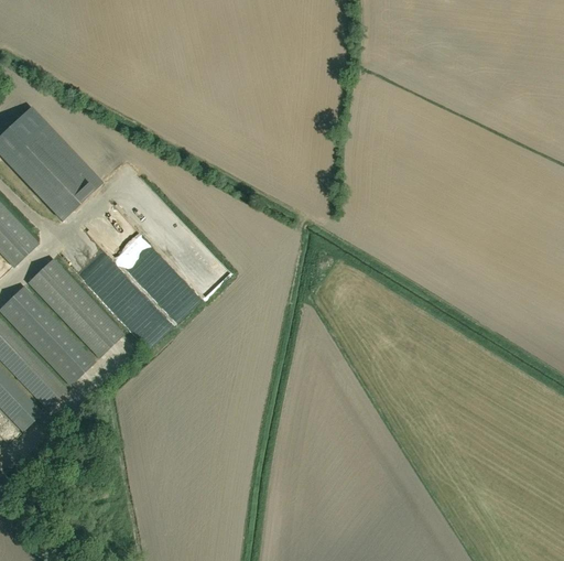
[(32,107),(0,136),(0,153),(63,220),(102,183),(32,107)]
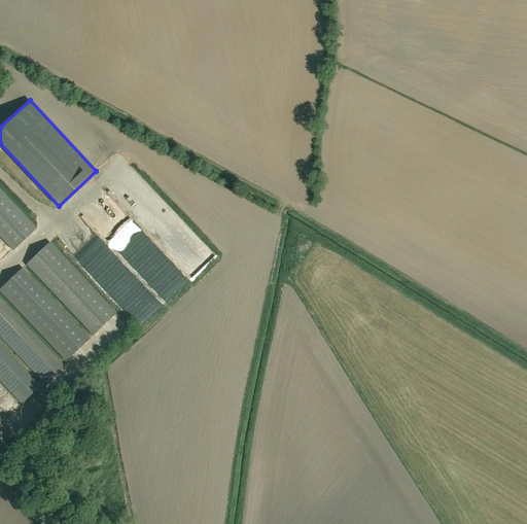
[(36,228),(0,188),(0,235),(13,249),(36,228)]
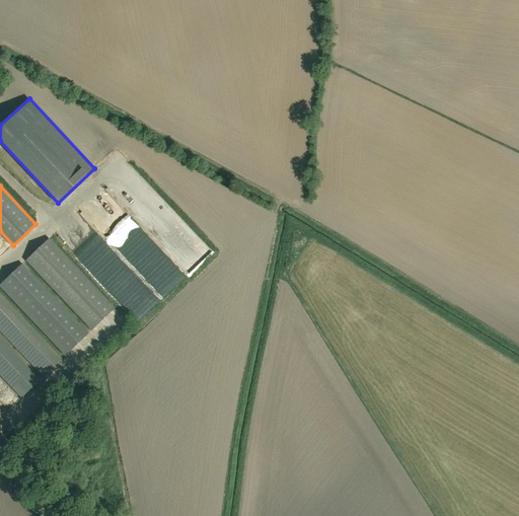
[(54,232),(77,258),(87,248),(81,243),(87,237),(92,242),(99,236),(77,211),(54,232)]
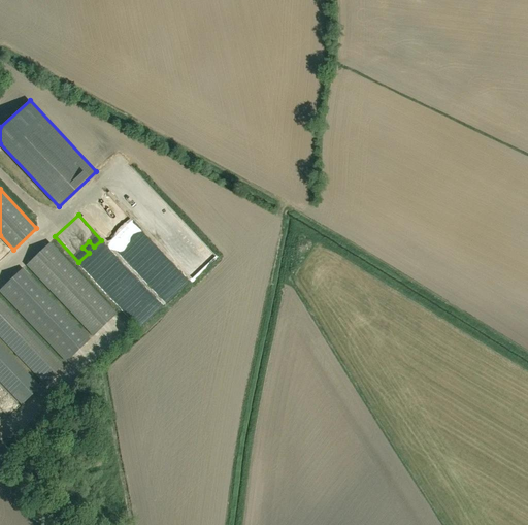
[(116,313),(50,241),(27,263),(93,334),(116,313)]
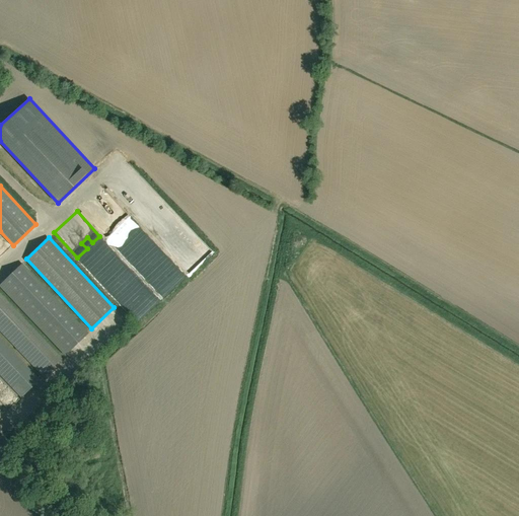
[(22,263),(0,283),(0,284),(65,353),(87,332),(22,263)]
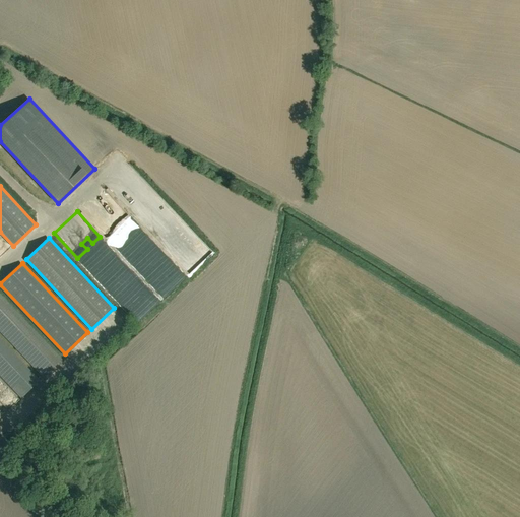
[(61,359),(27,322),(0,294),(0,329),(43,375),(61,359)]
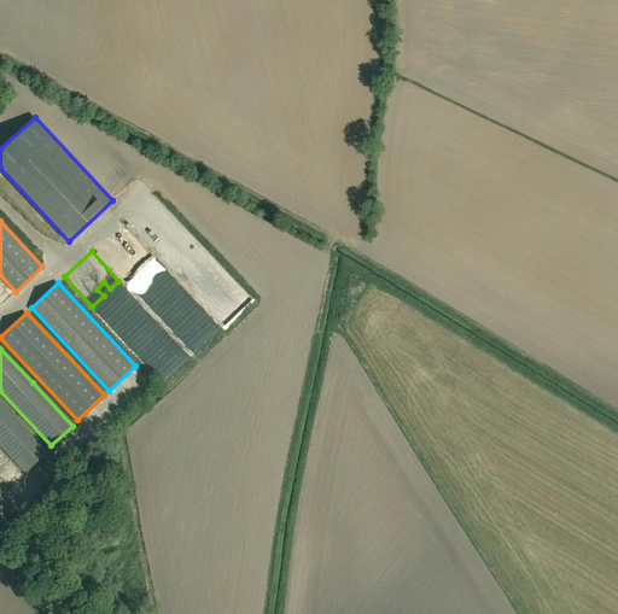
[(46,450),(0,401),(0,444),(25,471),(46,450)]
